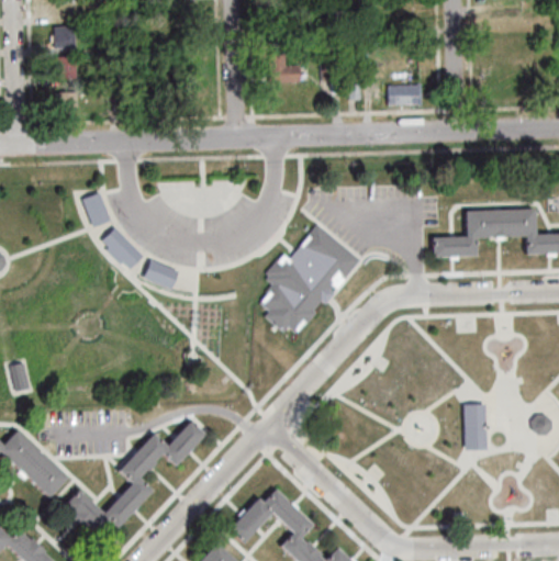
[(116,11),(99,12),(99,22),(116,21),(116,11)]
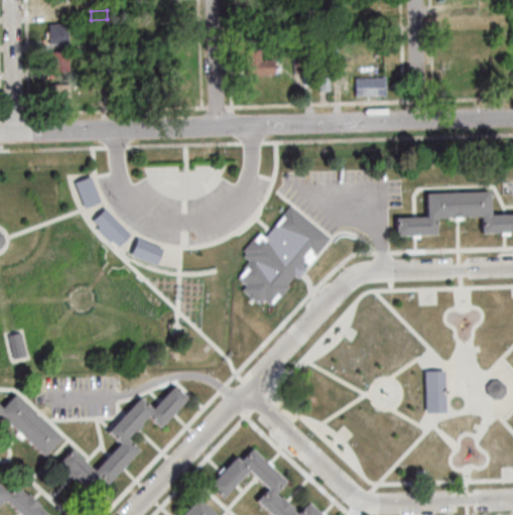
[(48,43),(71,43),(71,23),(48,23),(48,43)]
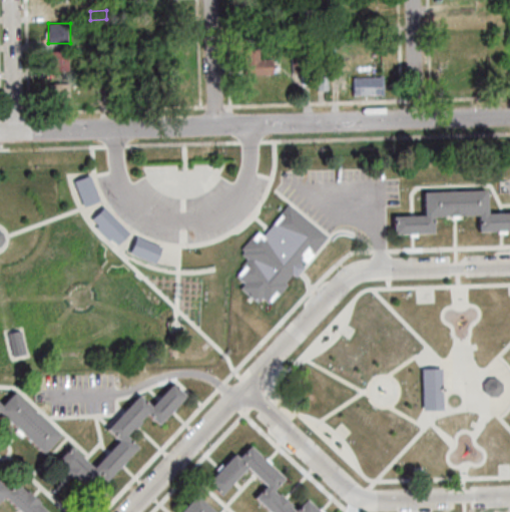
[(245,76),(244,61),(246,61),(246,51),(259,50),(260,60),(272,60),(273,75),(245,76)]
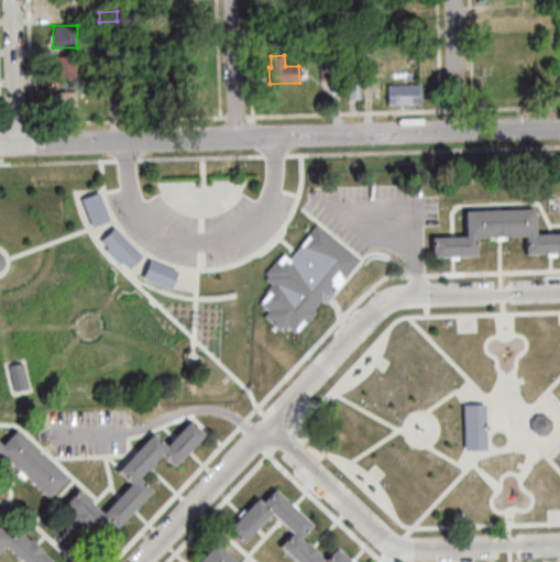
[(78,78),(78,56),(57,56),(57,78),(78,78)]
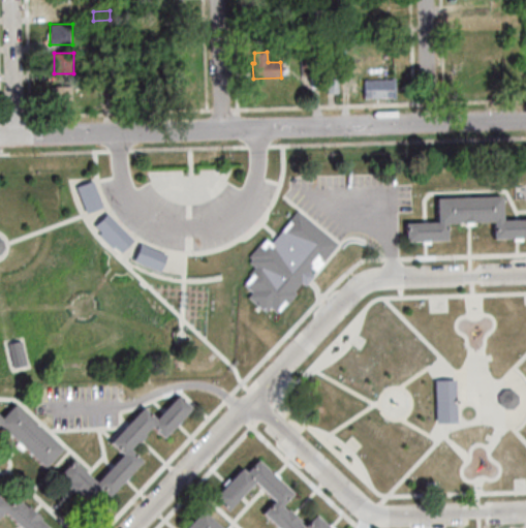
[(301,60),(318,59),(319,75),(302,75),(301,60)]
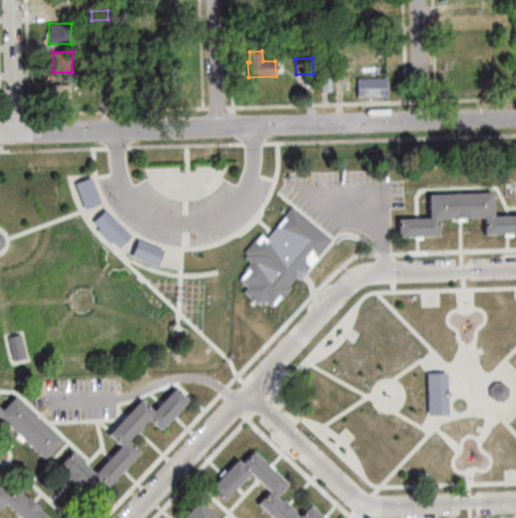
[(321,79),(332,78),(333,92),(321,93),(321,79)]
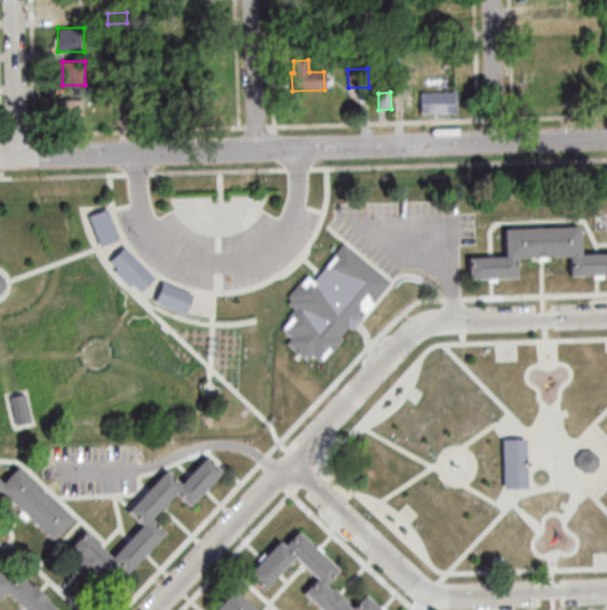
[(457,116),(453,116),(453,115),(421,115),(420,94),(453,93),(453,92),(457,92),(457,116)]
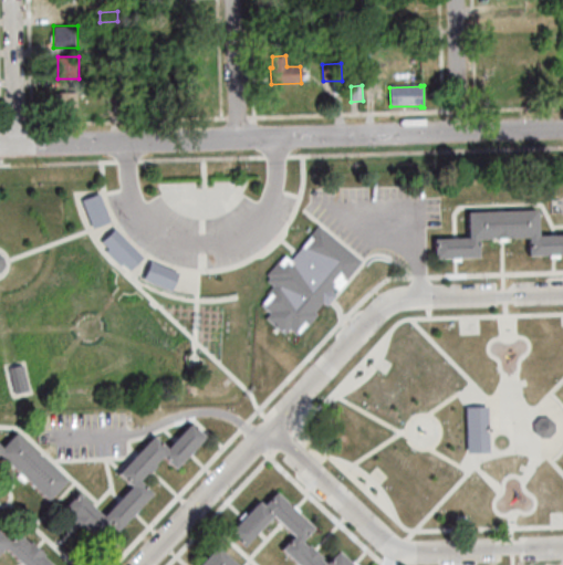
[(80,119),(80,94),(55,94),(55,119),(80,119)]
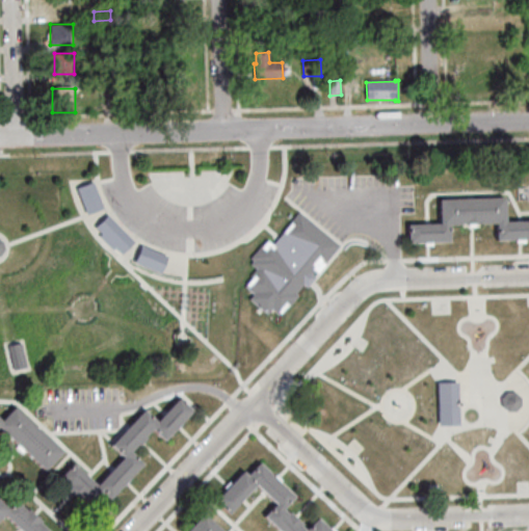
[(77,186),(86,215),(106,209),(97,180),(77,186)]
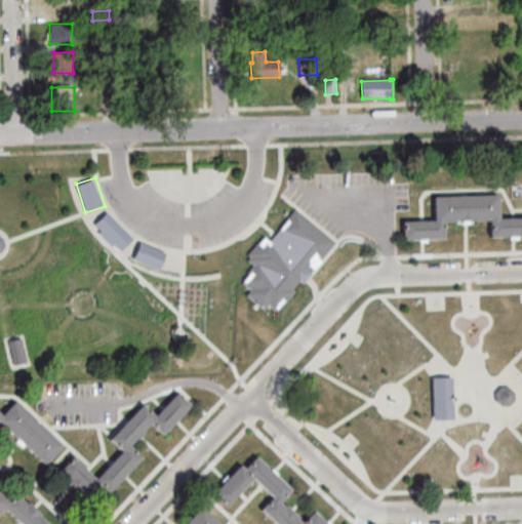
[(521,212),(502,213),(502,192),(438,194),(438,217),(405,218),(406,238),(448,237),(448,218),(493,217),(493,234),(521,233),(521,212)]
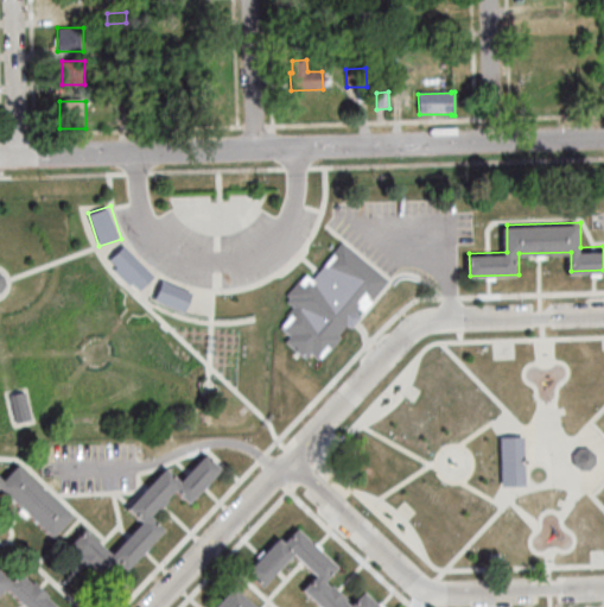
[(315,280),(306,273),(285,301),(296,309),(280,328),(292,335),(286,343),(310,361),(315,353),(328,362),(392,278),(343,242),(315,280)]
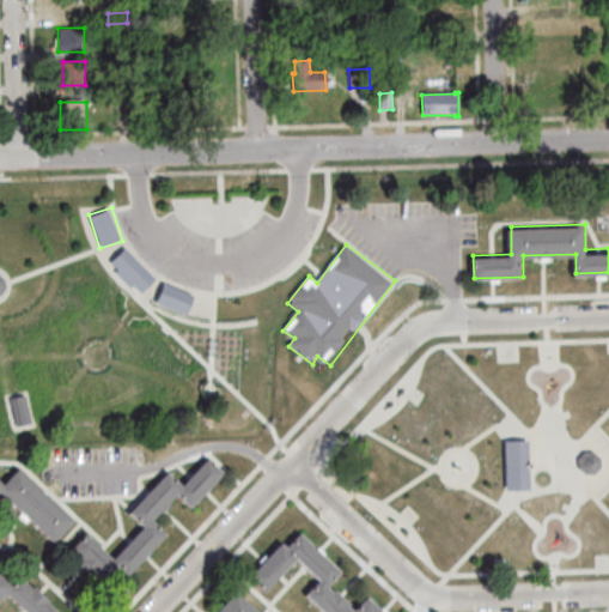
[(158,278),(127,246),(109,264),(141,296),(158,278)]
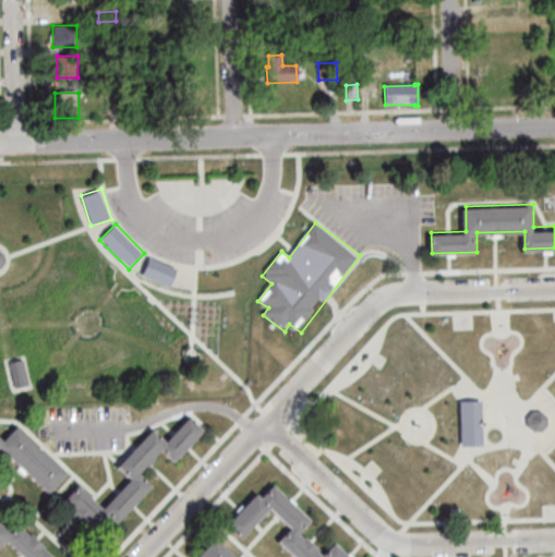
[(0,245),(0,266),(3,266),(9,258),(7,251),(0,245)]
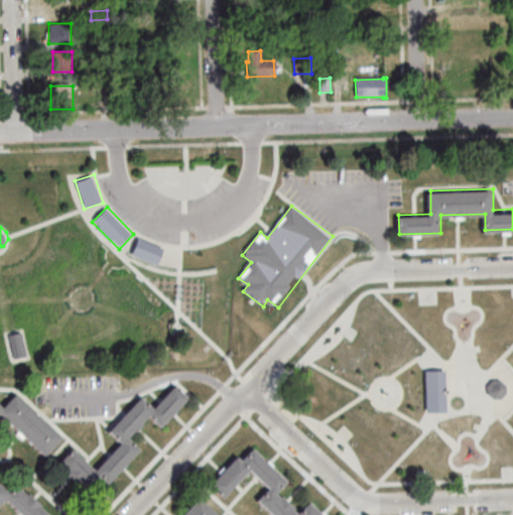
[(166,249),(138,238),(131,255),(159,266),(166,249)]
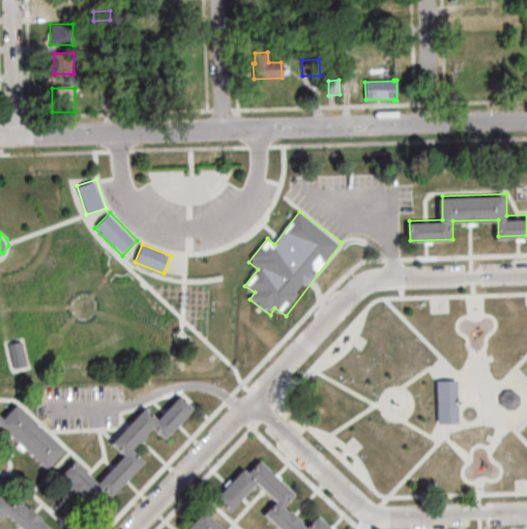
[(459,385),(438,385),(439,429),(460,428),(459,385)]
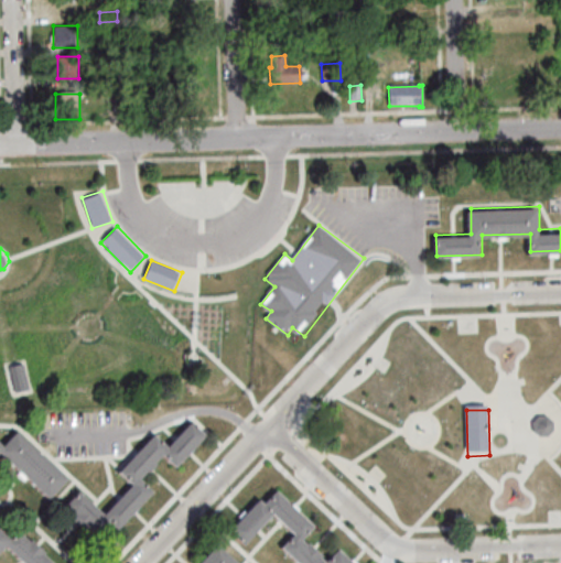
[(106,515),(79,490),(64,507),(97,536),(109,522),(119,531),(154,490),(142,479),(163,456),(177,468),(207,435),(191,422),(170,447),(154,434),(120,473),(132,484),(106,515)]
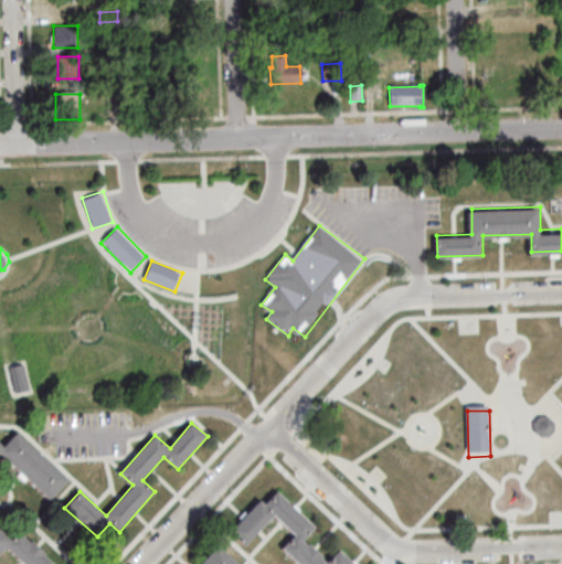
[(0,456),(51,501),(70,479),(16,432),(3,446),(0,443),(0,554),(6,547),(23,563),(57,563),(19,531),(13,538),(0,525),(0,456)]
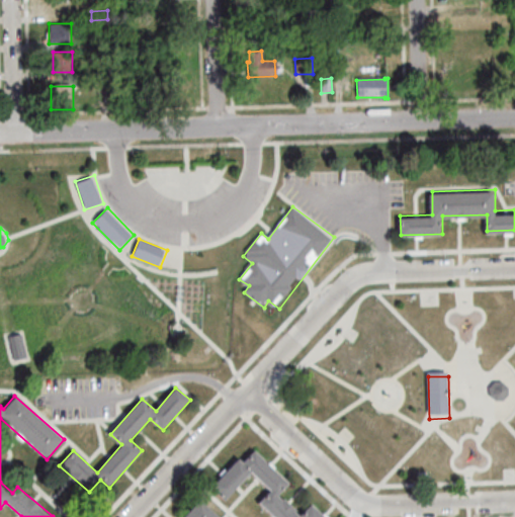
[(290,484),(255,450),(243,462),(238,458),(210,488),(225,502),(251,474),(269,491),(258,503),(272,516),(326,516),(312,503),(301,515),(279,495),(290,484)]
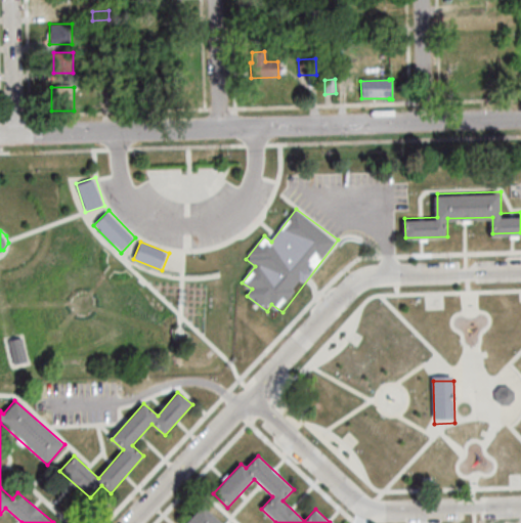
[(221,522),(201,505),(184,522),(221,522)]
